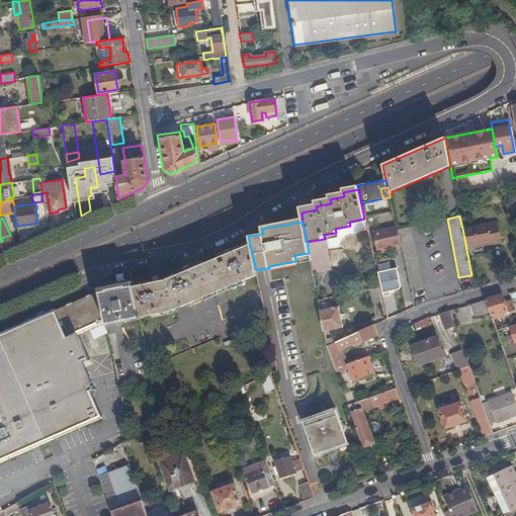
[(501,242),(497,222),(462,229),(466,249),(486,245),(485,241),(490,240),(491,244),(501,242)]
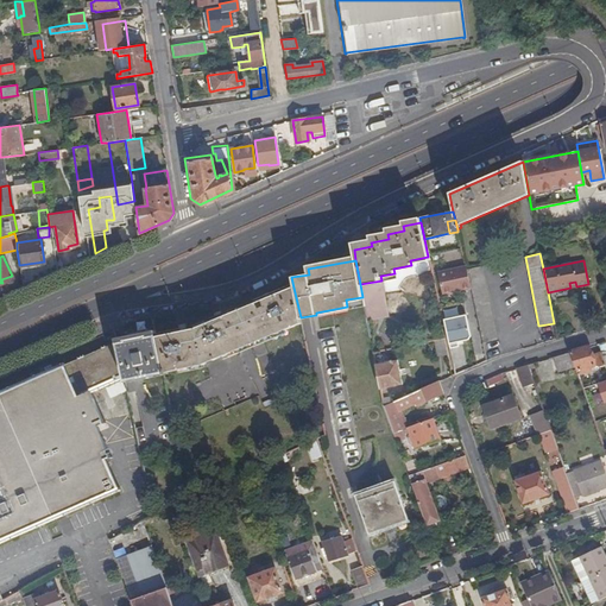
[(441,294),(469,286),(466,270),(465,265),(436,272),(441,294)]
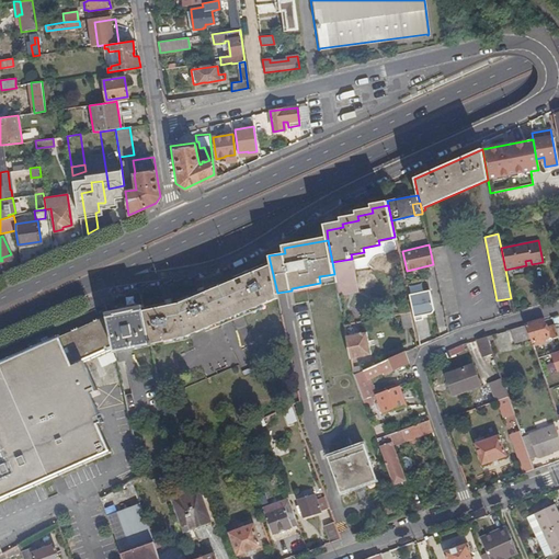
[(433,264),(444,317),(459,314),(444,246),(430,249),(433,264)]
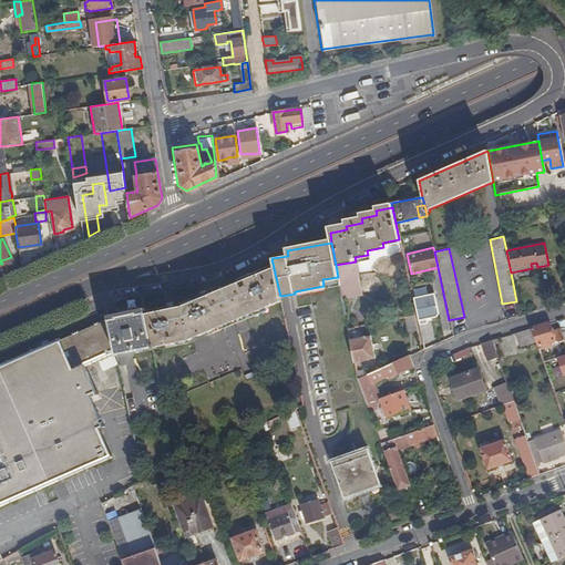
[(281,301),(280,296),(274,268),(183,307),(183,310),(189,340),(281,301)]
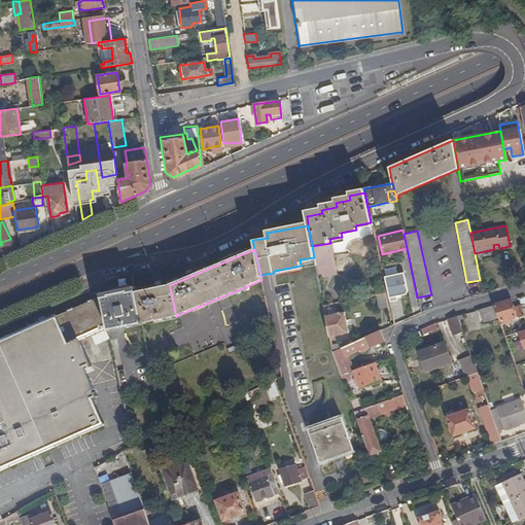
[(403,273),(383,277),(388,302),(395,301),(394,296),(405,294),(407,291),(403,273)]
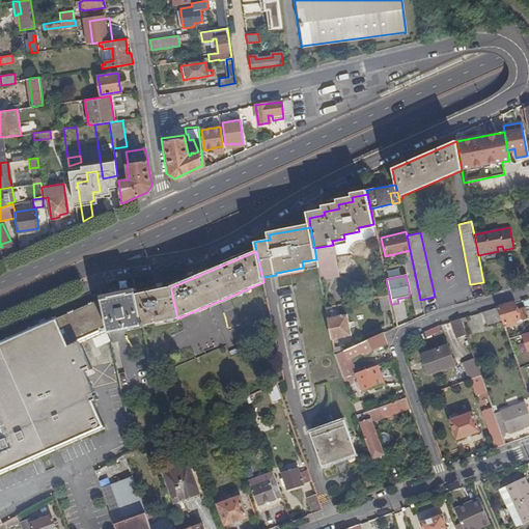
[(156,323),(177,318),(171,290),(158,293),(158,289),(136,295),(143,326),(146,325),(145,322),(156,319),(156,323)]
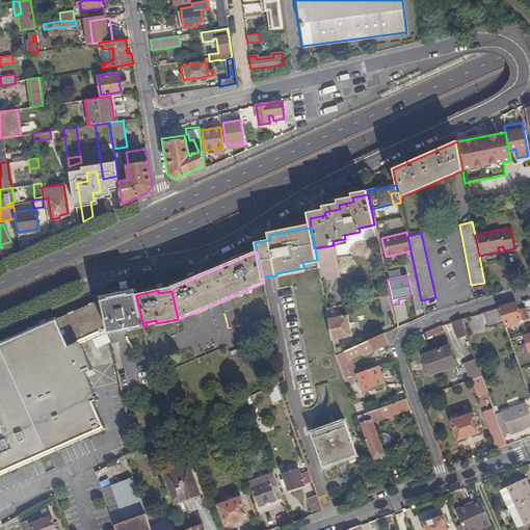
[(131,328),(143,326),(136,295),(136,294),(129,295),(129,293),(109,297),(109,299),(102,300),(108,328),(109,334),(123,330),(123,333),(131,330),(131,328)]
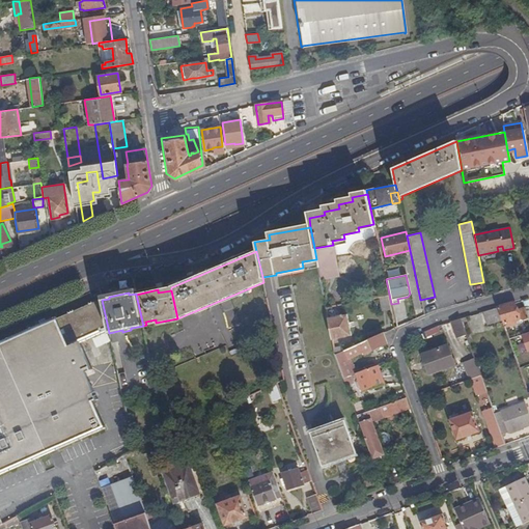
[(381,311),(389,309),(385,296),(378,297),(381,311)]
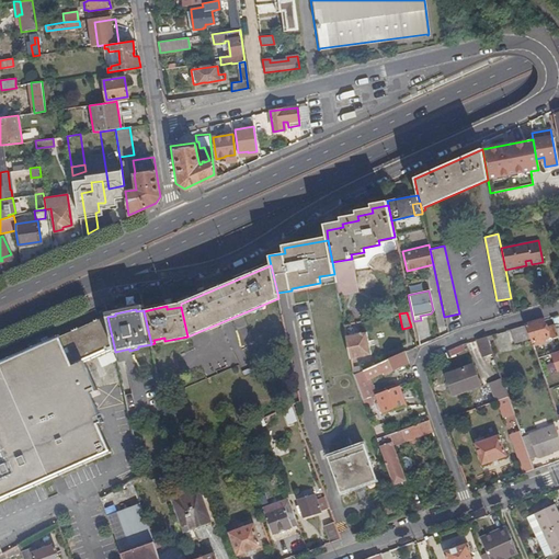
[(89,358),(114,346),(107,317),(107,316),(81,327),(89,358)]
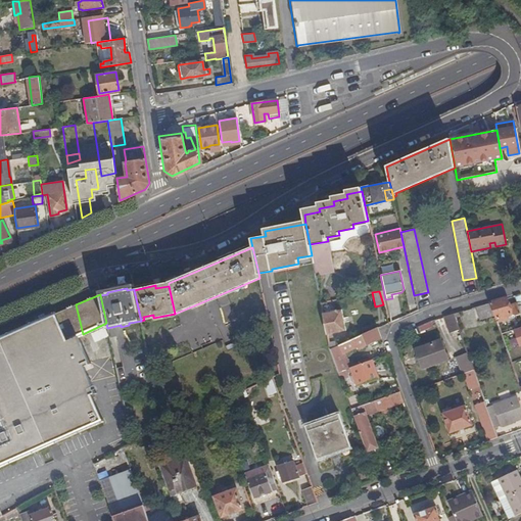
[(489,302),(494,315),(496,321),(512,316),(513,314),(513,315),(520,312),(520,300),(508,305),(505,298),(489,302)]
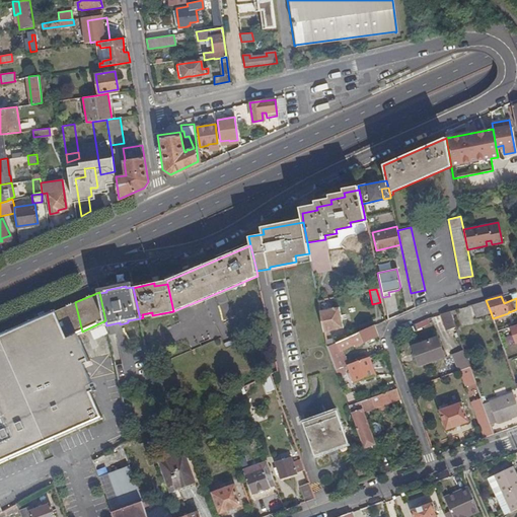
[(486,300),(471,304),(475,317),(491,312),(486,300)]
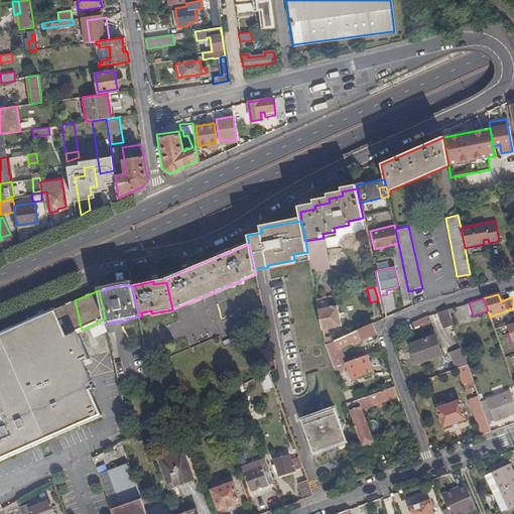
[(0,350),(40,442),(77,426),(101,415),(89,389),(94,387),(81,359),(88,356),(78,332),(82,330),(75,300),(0,333),(0,350)]
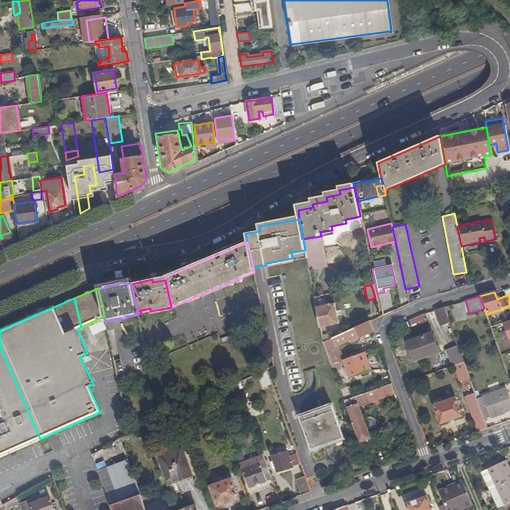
[(316,306),(320,326),(338,323),(334,303),(316,306)]
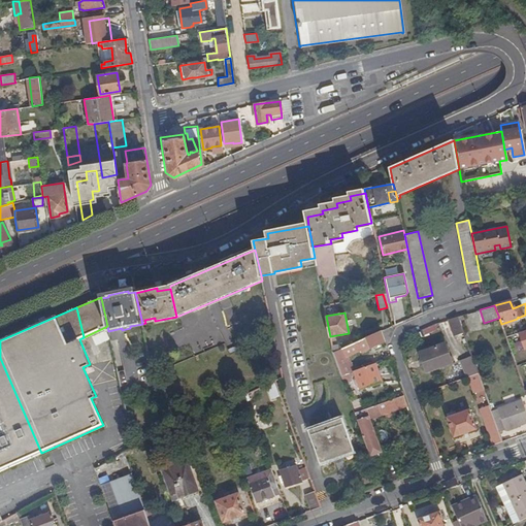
[(457,317),(448,320),(453,334),(462,331),(457,317)]
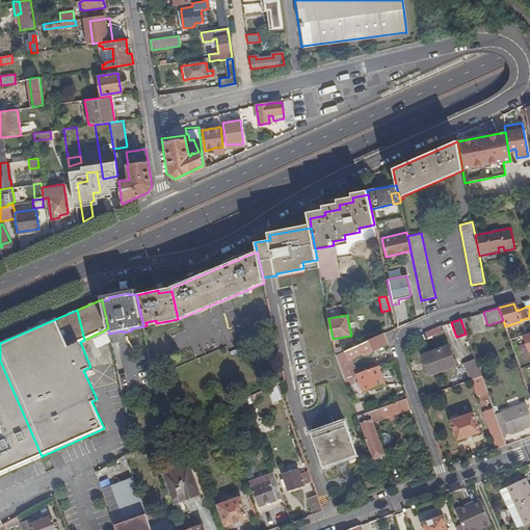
[(387,344),(382,334),(342,352),(336,354),(344,377),(353,374),(356,373),(350,358),(362,352),(363,354),(387,344)]
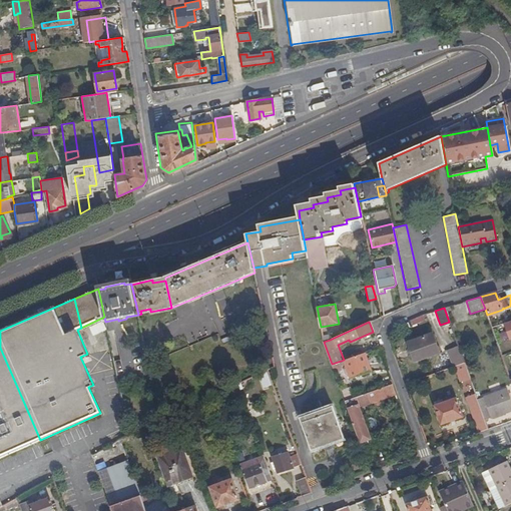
[(432,333),(407,342),(414,361),(439,353),(432,333)]
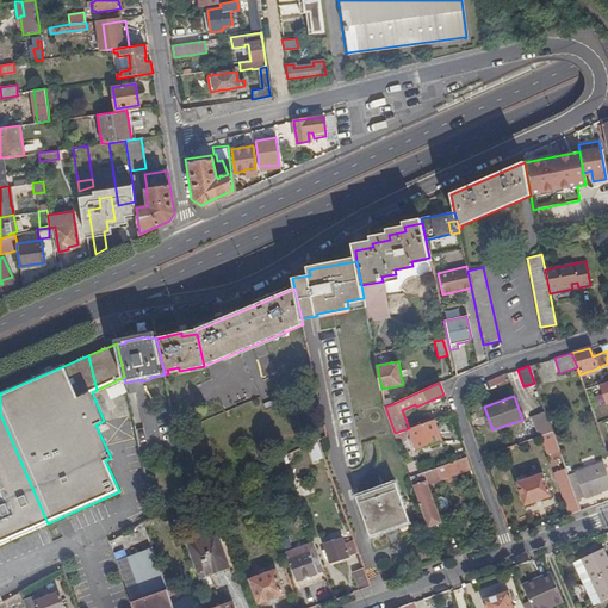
[(532,416),(539,435),(552,432),(545,411),(532,416)]
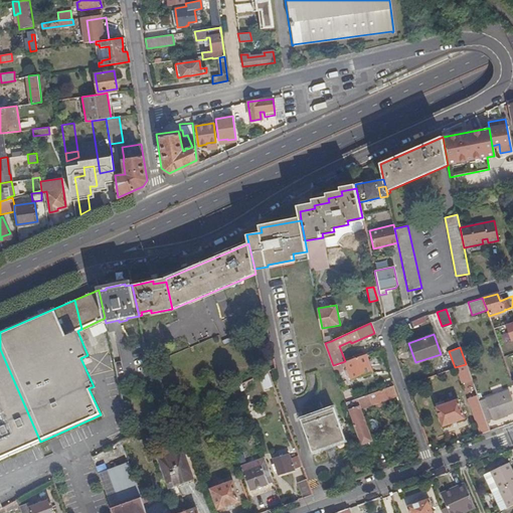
[(0,458),(40,442),(0,349),(0,458)]
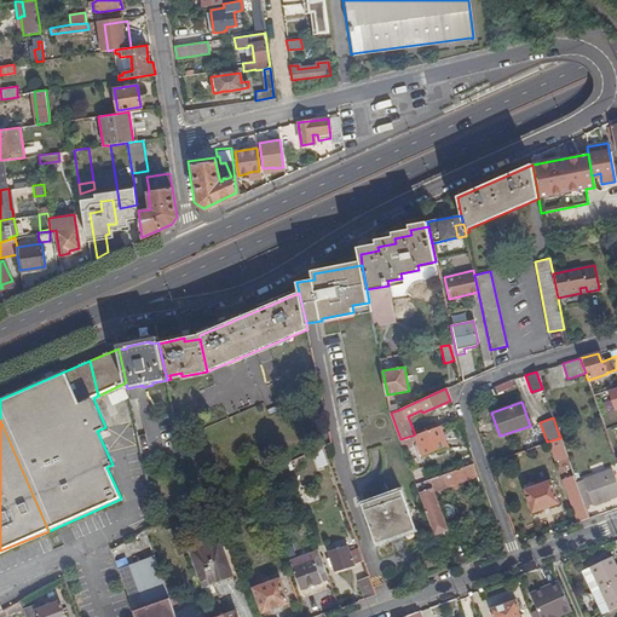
[(440,426),(415,434),(415,436),(422,456),(448,448),(440,426)]
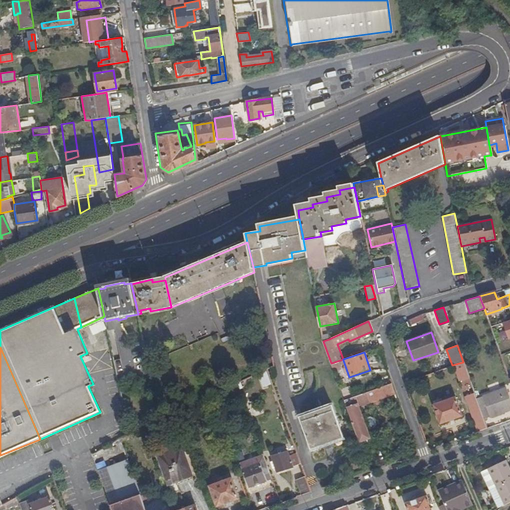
[(340,360),(331,363),(333,370),(341,367),(340,364),(342,364),(340,360)]
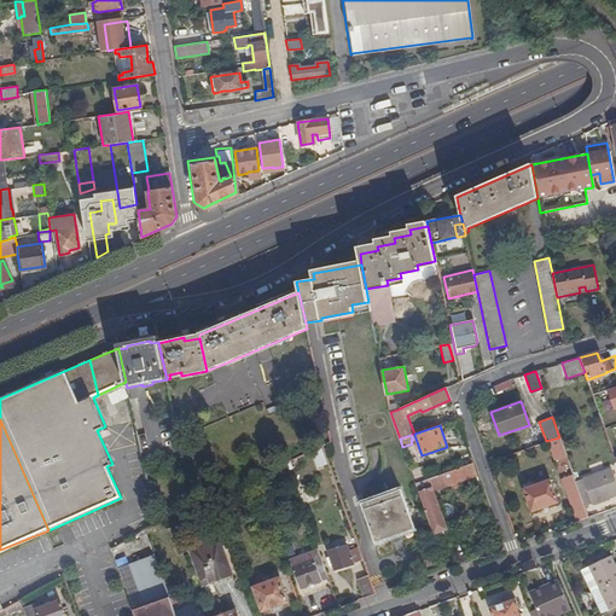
[(562,445),(561,441),(556,442),(558,448),(555,449),(558,458),(565,455),(562,445)]
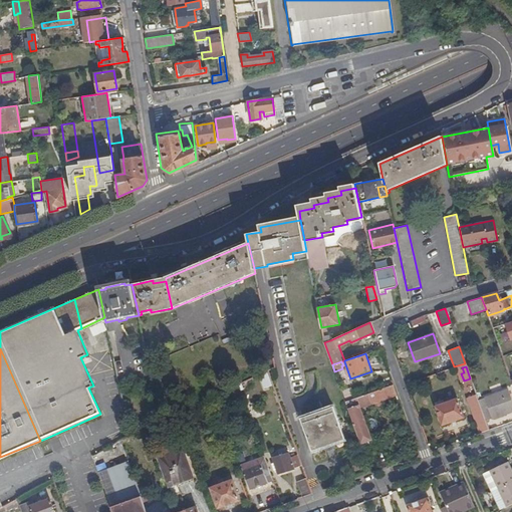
[(272,385),(268,370),(262,373),(267,387),(272,385)]
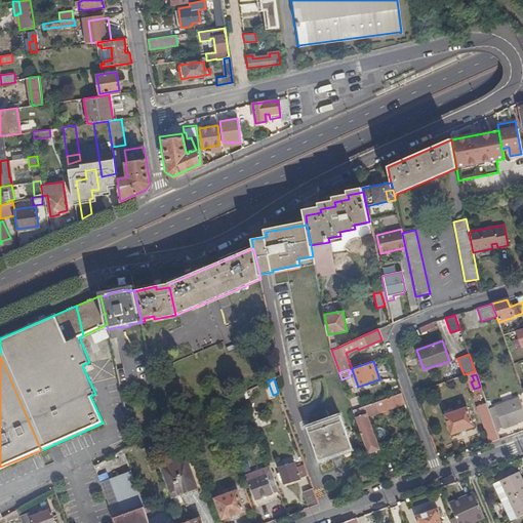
[(472,393),(476,405),(486,402),(482,390),(472,393)]
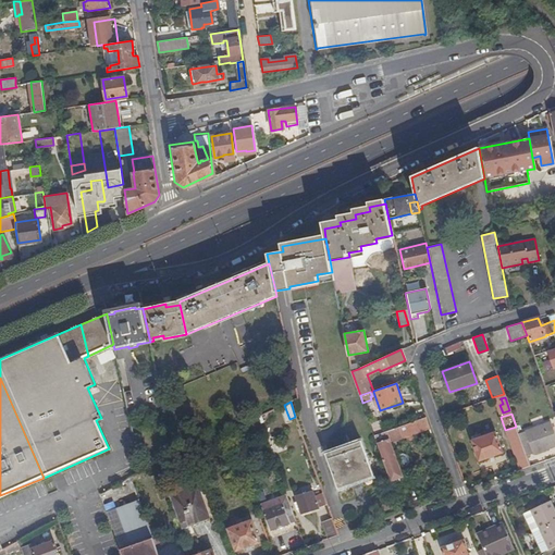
[(431,433),(426,417),(374,435),(391,481),(402,477),(390,442),(426,429),(428,434),(431,433)]
